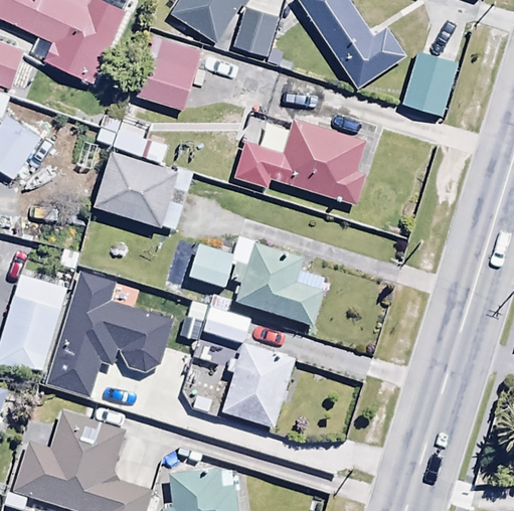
[(94,82),(124,9),(101,0),(0,0),(0,16),(51,38),(42,62),(94,82)]
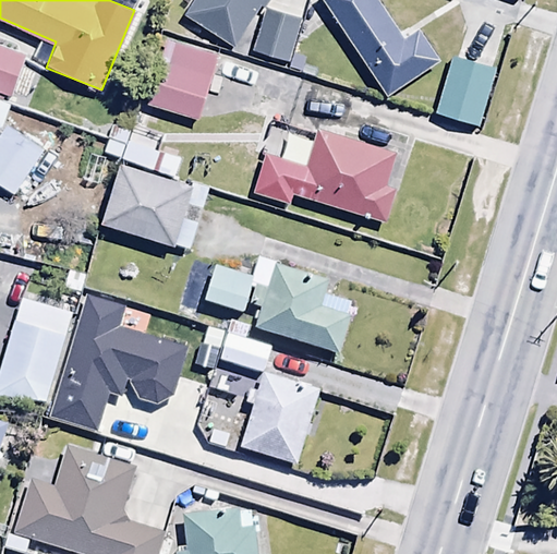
[(195,0),(185,16),(231,45),(254,8),(261,13),(268,0),(195,0)]
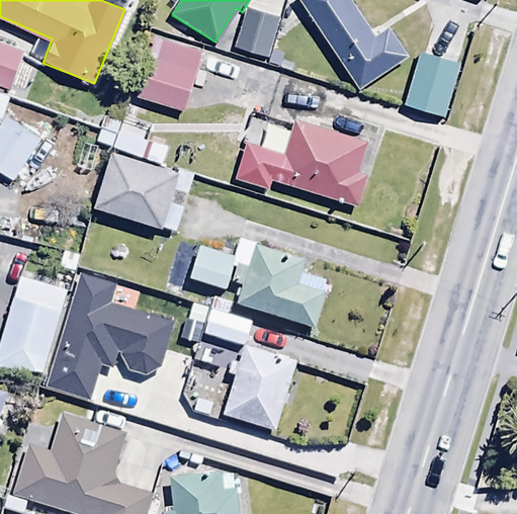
[(302,0),(360,87),(409,56),(390,26),(376,34),(354,0),(302,0)]
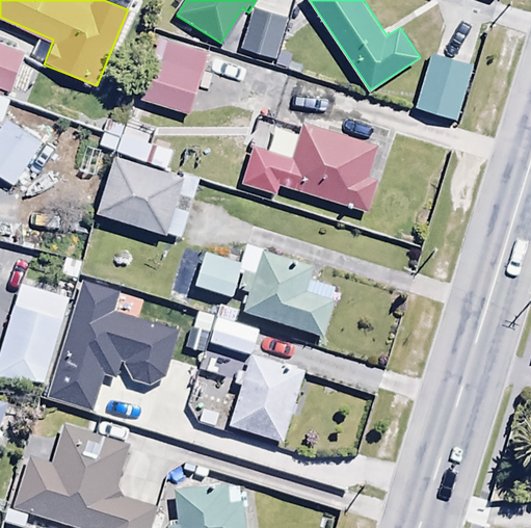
[(288,19),(256,6),(240,46),(272,59),(288,19)]
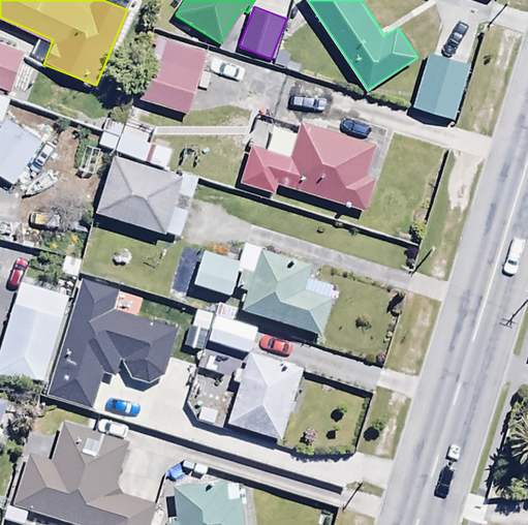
[(206,48),(156,34),(140,97),(189,111),(206,48)]
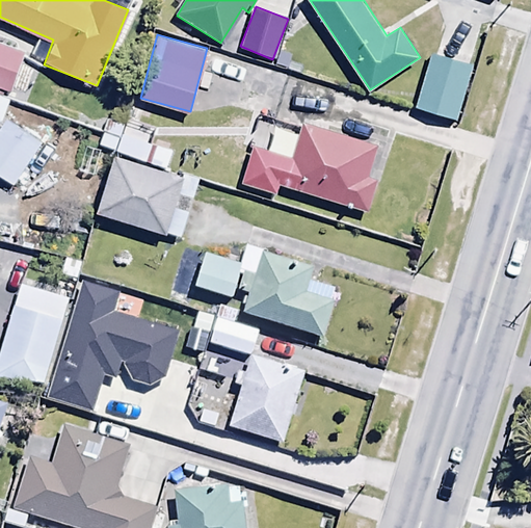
[(22,52),(0,44),(0,86),(9,90),(22,52)]
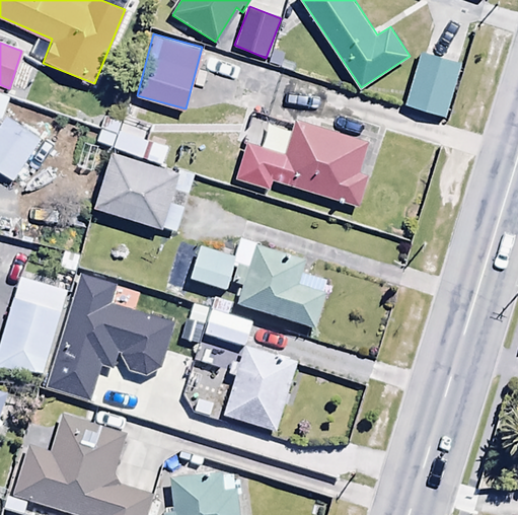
[(460,60),(422,49),(405,102),(444,114),(460,60)]
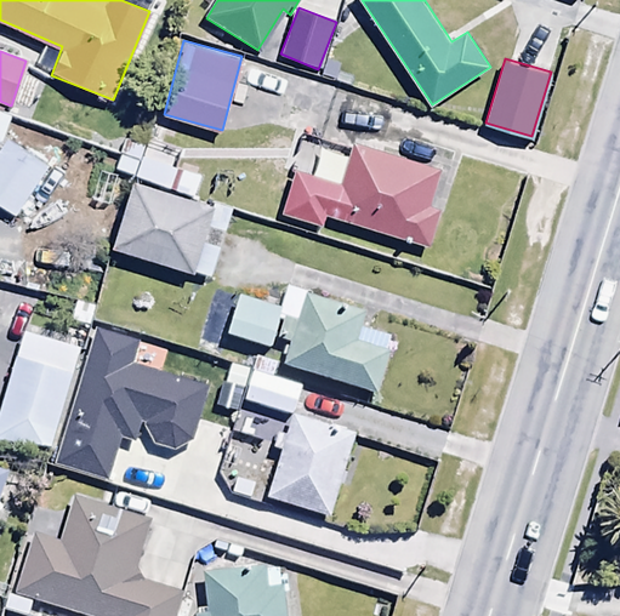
[(45,170),(7,140),(0,149),(0,205),(11,214),(45,170)]
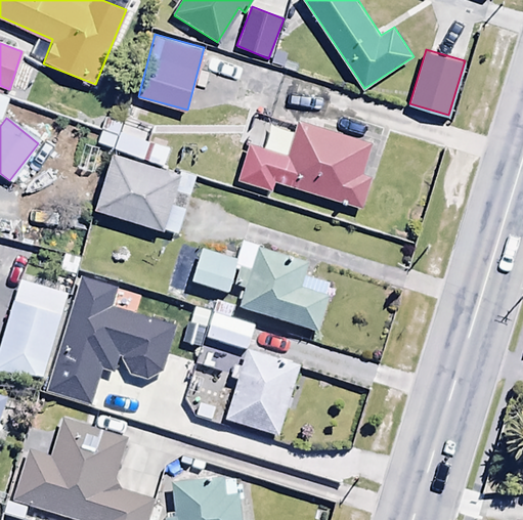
[(271,197),(276,180),(362,207),(381,145),(296,120),(286,155),(248,142),(234,185),(271,197)]
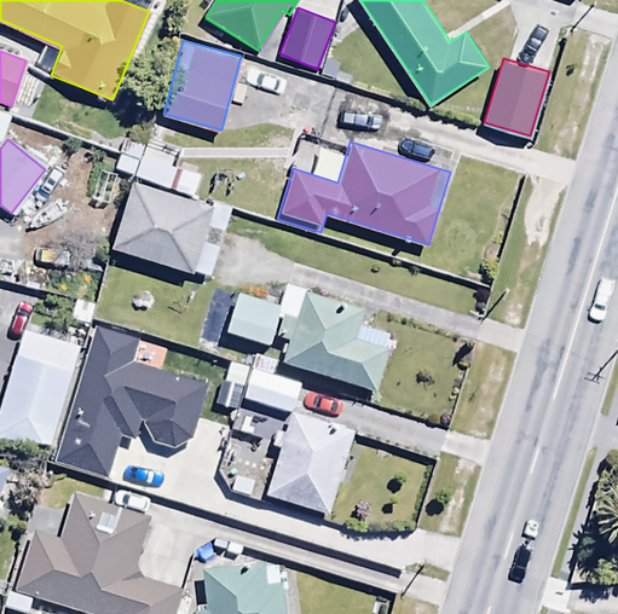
[(171,152),(144,144),(137,169),(162,178),(171,152)]
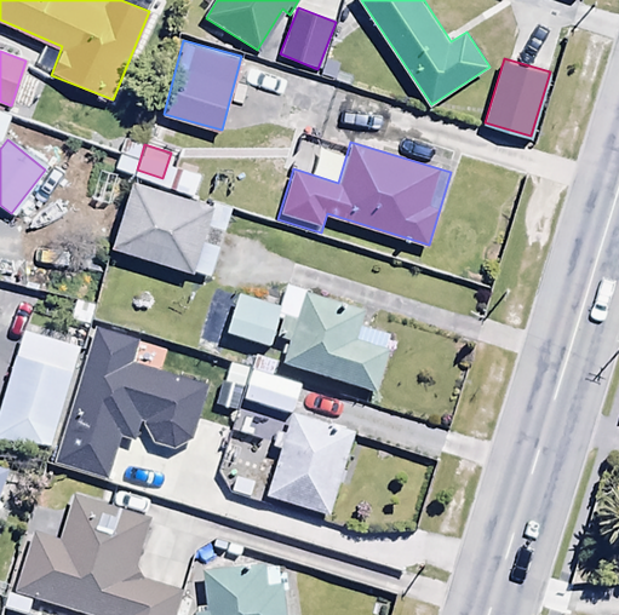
[(230,207),(136,177),(114,245),(210,275),(230,207)]
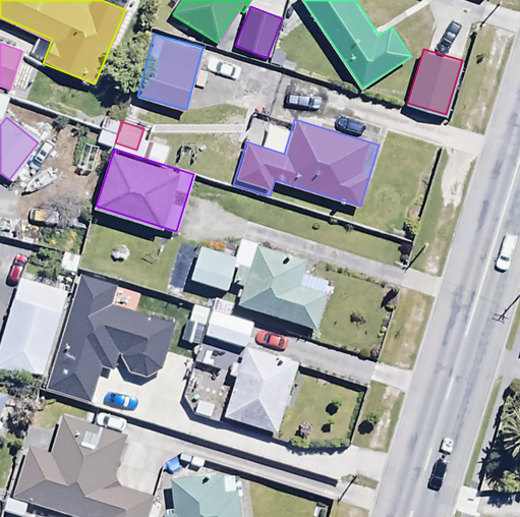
[(101,162),(76,153),(70,170),(96,178),(101,162)]
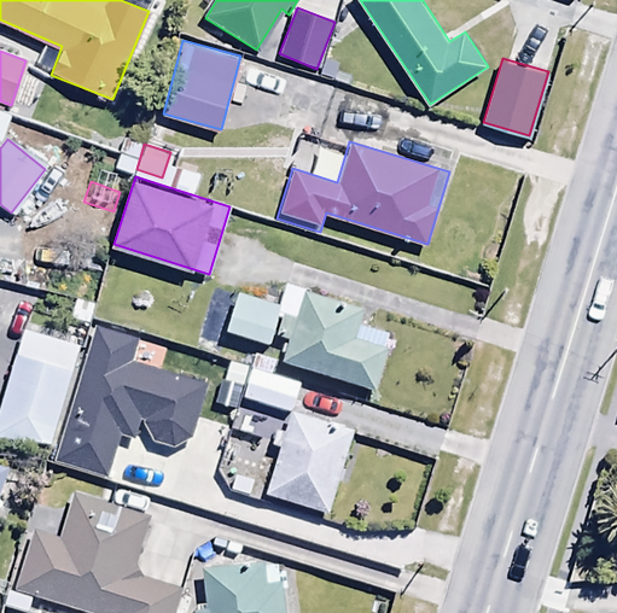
[(289,337),(281,362),(373,389),(389,333),(364,326),(370,308),(285,284),(279,307),(238,295),(227,331),(271,344),(274,333),(289,337)]
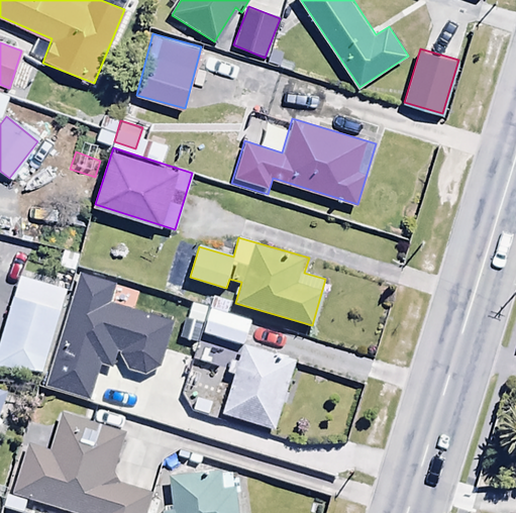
[(117,351),(126,368),(141,373),(160,364),(173,320),(110,302),(115,284),(80,273),(45,384),(89,398),(100,360),(113,364),(117,351)]
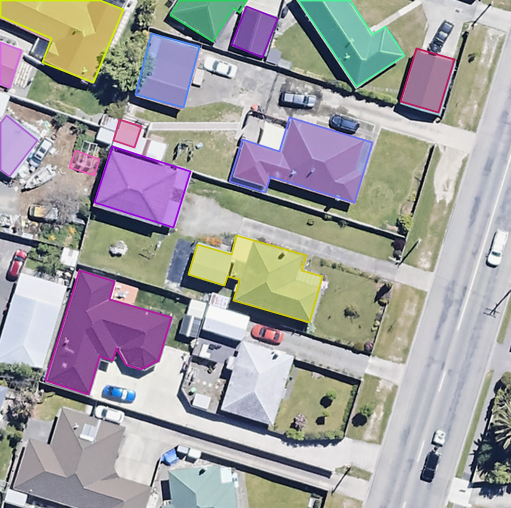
[(0,361),(42,368),(67,286),(19,272),(0,335),(0,361)]
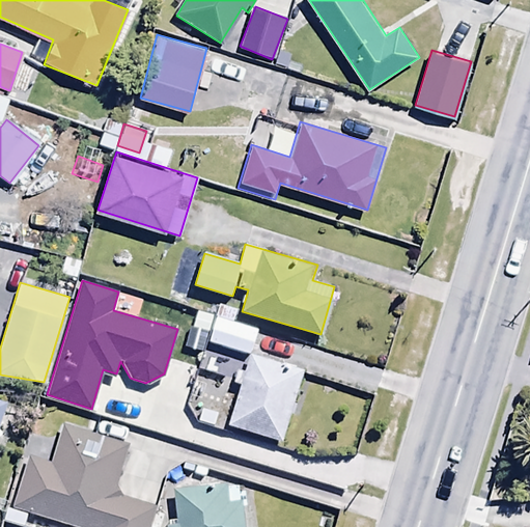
[(228,423),(282,441),(304,371),(252,355),(246,372),(239,369),(235,383),(242,384),(228,423)]
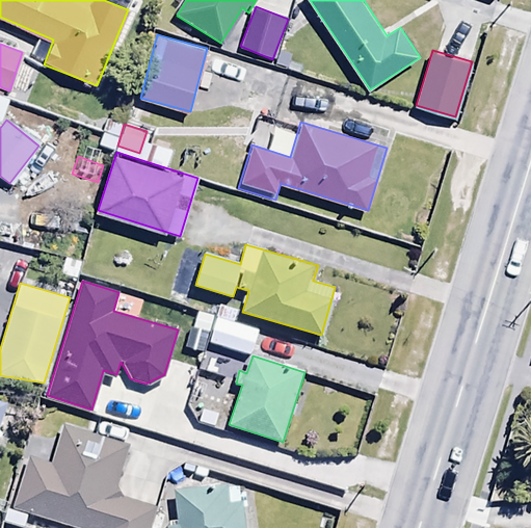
[(152,527),(159,508),(123,498),(117,486),(129,445),(61,426),(51,462),(27,455),(12,508),(75,527),(152,527)]
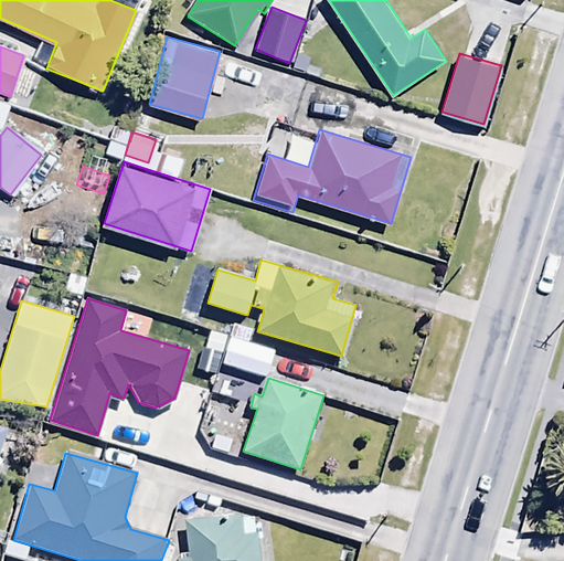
[(259,560),(259,533),(241,533),(241,518),(187,519),(188,557),(178,557),(178,560),(259,560)]
